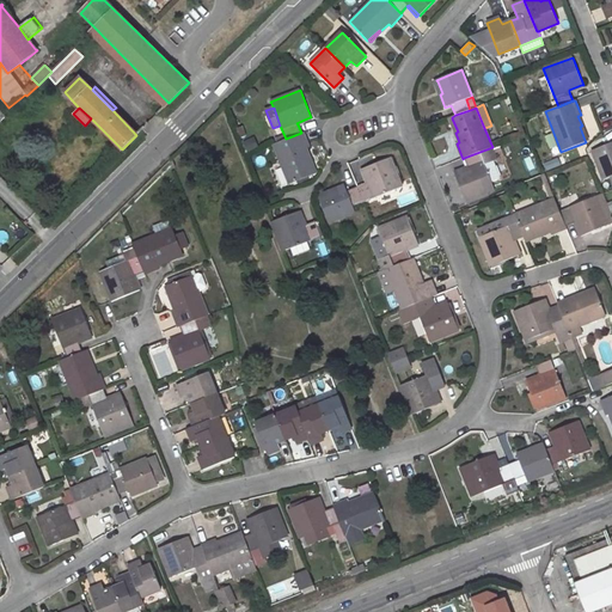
[(286,139),(274,145),(289,184),(314,175),(313,172),(308,159),(310,158),(306,148),(308,147),(303,133),(301,133),(286,139)]
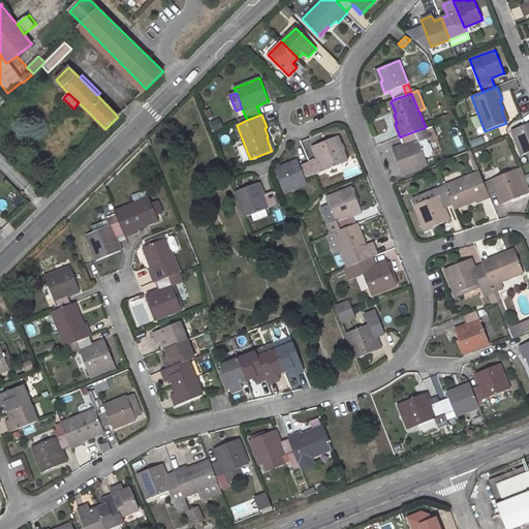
[(528,123),(511,130),(522,156),(528,152),(528,123)]
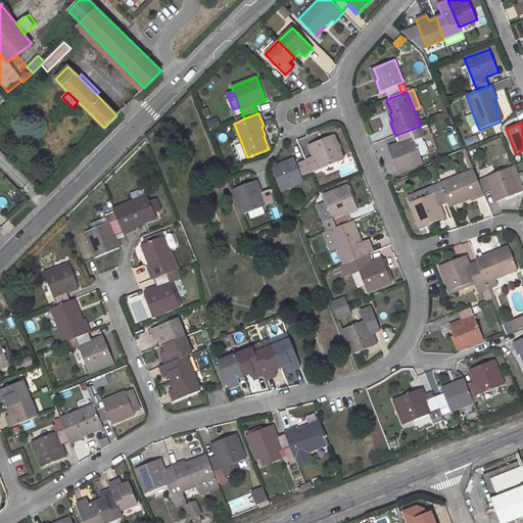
[(421,126),(396,135),(399,142),(400,144),(389,148),(388,148),(397,172),(398,172),(416,164),(423,162),(420,156),(414,141),(422,138),(425,137),(421,126)]
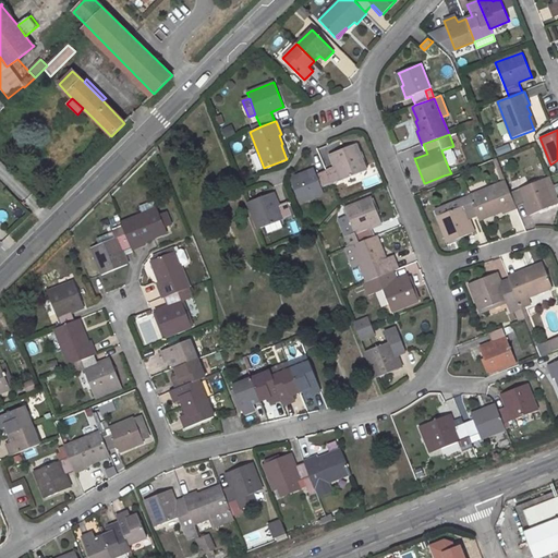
[(334,168),(326,170),(331,184),(366,171),(355,144),(330,154),(331,155),(336,167),(334,168)]
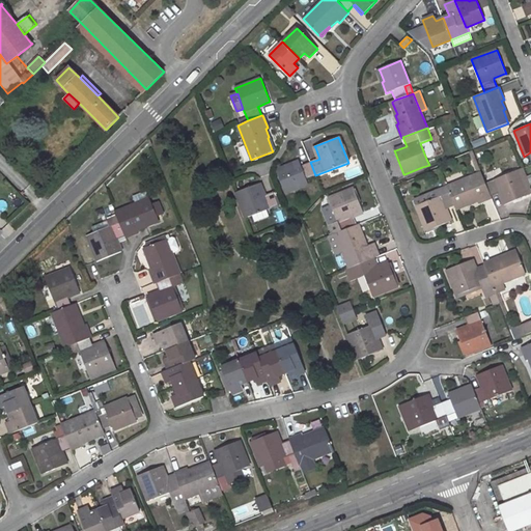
[(484,137),(472,142),(474,148),(486,143),(484,137)]
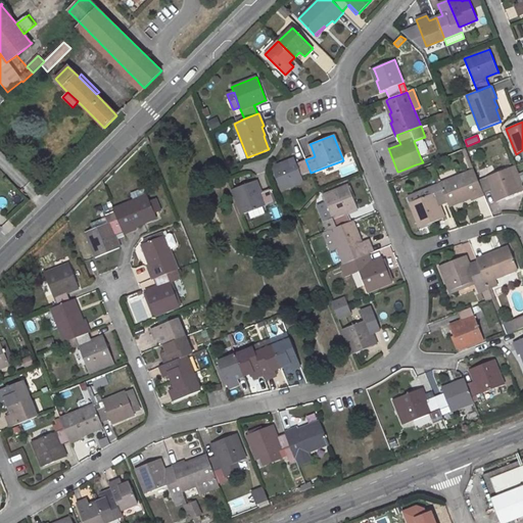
[(422,138),(414,141),(420,156),(426,154),(427,151),(422,138)]
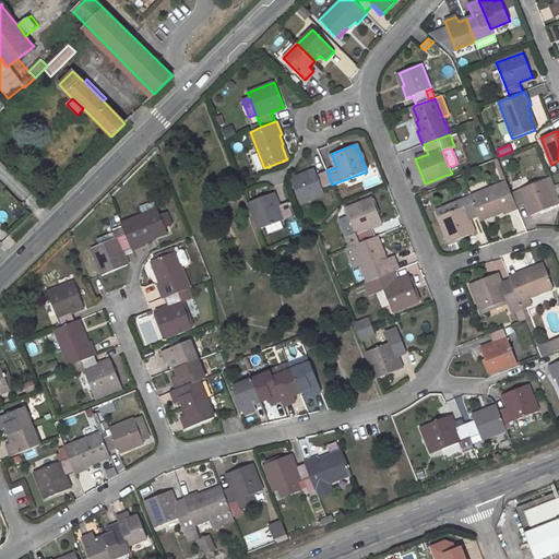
[(497,158),(495,159),(502,180),(506,179),(497,158)]
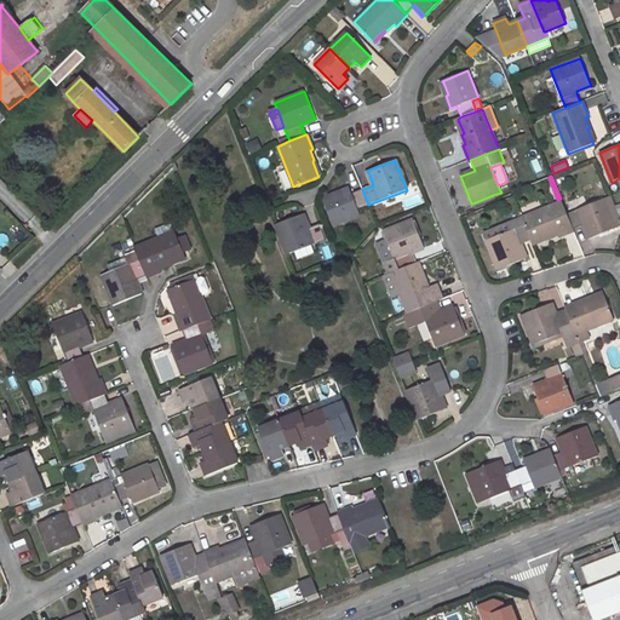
[(351,194),(349,188),(336,193),(337,195),(325,200),(323,200),(333,225),(344,220),(360,214),(357,210),(368,205),(362,189),(351,194)]
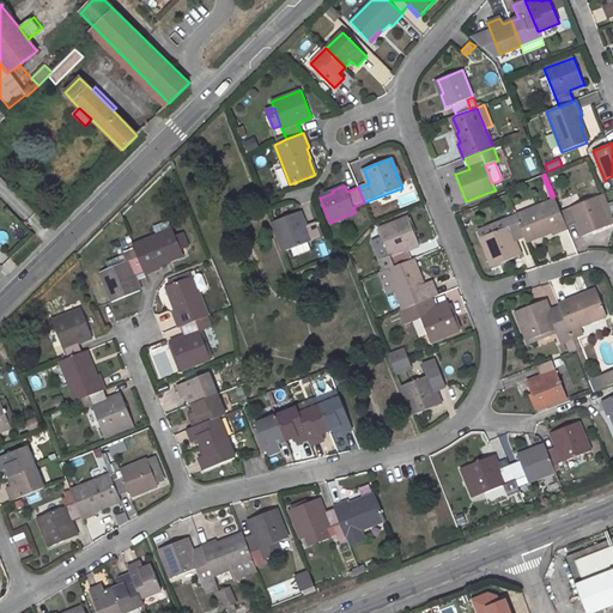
[(467,201),(468,204),(489,196),(487,193),(467,201)]
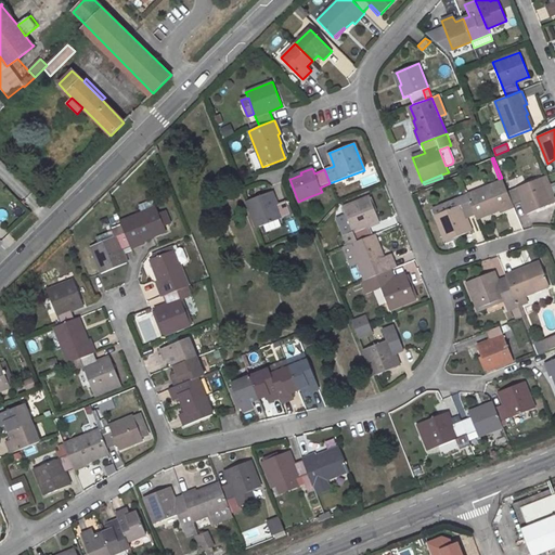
[(541,178),(507,192),(513,205),(520,203),(523,202),(527,213),(527,215),(552,204),(552,203),(554,201),(554,196),(547,177),(542,179),(541,178)]
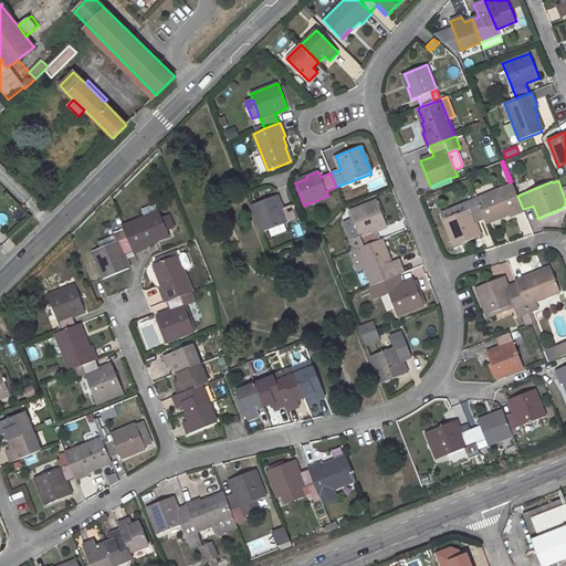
[(513,184),(475,199),(479,206),(484,219),(485,222),(488,221),(499,216),(500,218),(509,215),(510,217),(524,211),(523,209),(517,196),(513,184)]
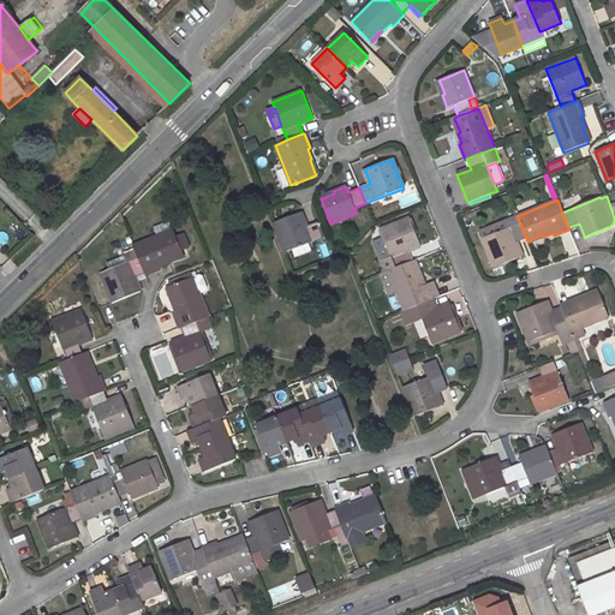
[(300,213),(273,224),(284,252),(292,250),(311,243),(323,238),(317,222),(308,226),(306,227),(300,214),(300,213)]
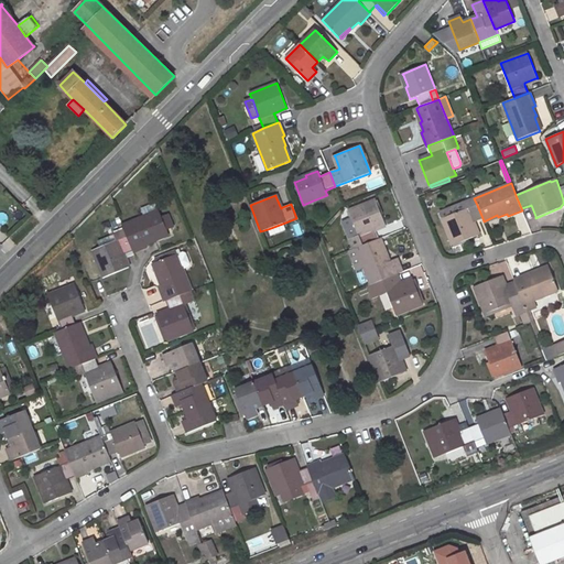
[(466,209),(442,219),(453,246),(478,236),(473,223),(483,218),(477,205),(474,198),(464,203),(466,209)]
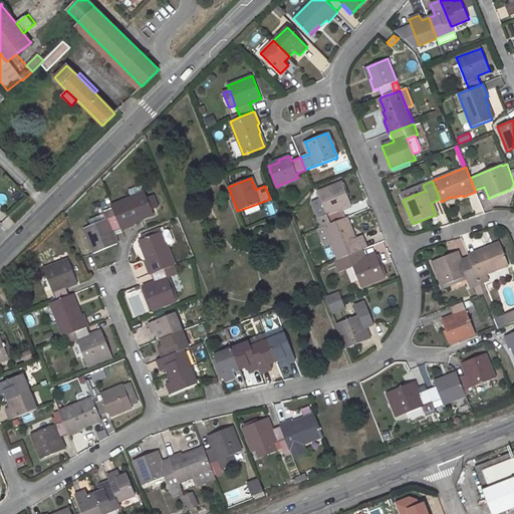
[(342,182),(317,192),(320,200),(325,212),(330,224),(343,219),(340,212),(339,210),(350,206),(351,205),(342,182)]
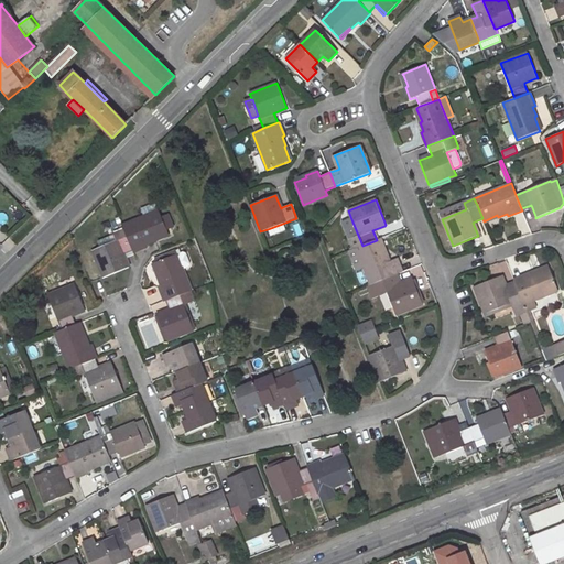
[(313,201),(303,205),(305,213),(316,208),(313,201)]
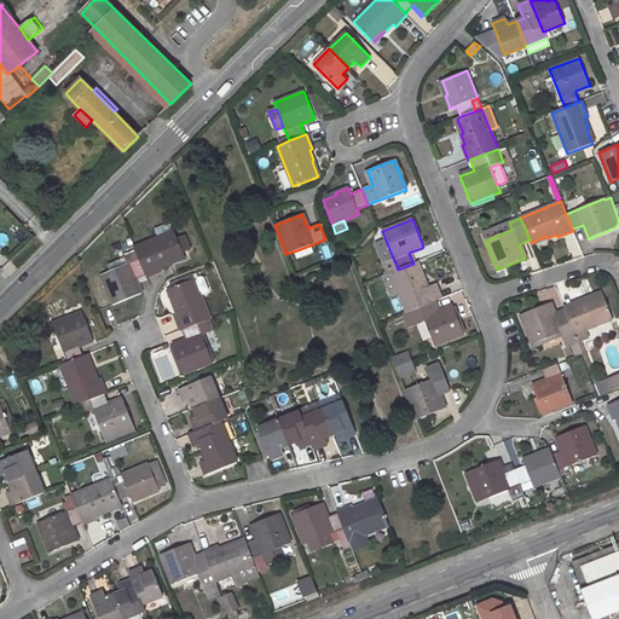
[(171,223),(154,230),(157,237),(173,231),(171,223)]
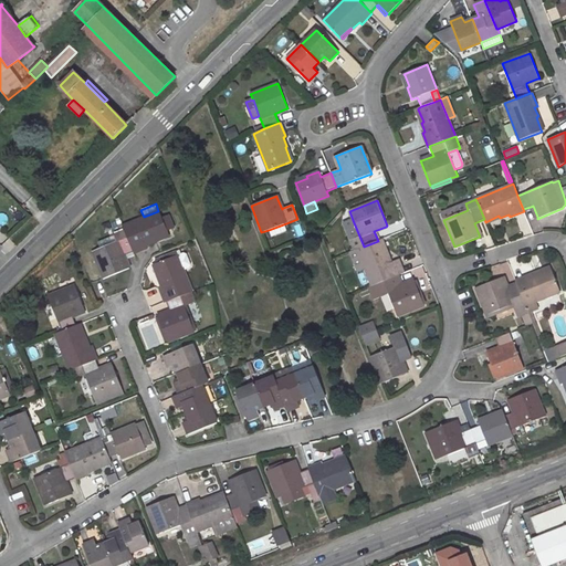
[(468,210),(465,203),(441,213),(443,220),(468,210)]
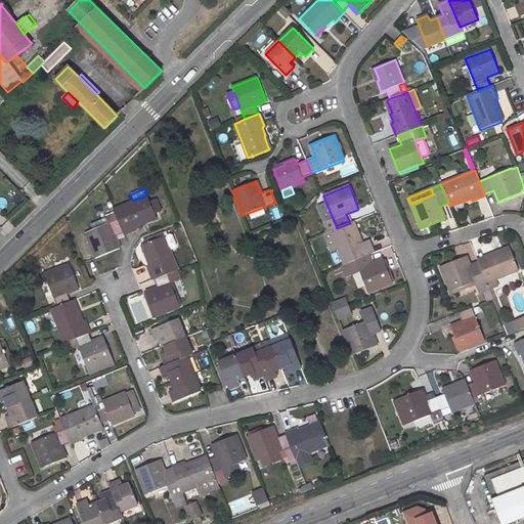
[(133,201),(114,210),(115,213),(118,220),(123,233),(124,234),(136,229),(135,227),(144,223),(143,222),(155,217),(156,216),(155,213),(161,210),(156,200),(150,203),(147,195),(146,195),(133,201)]
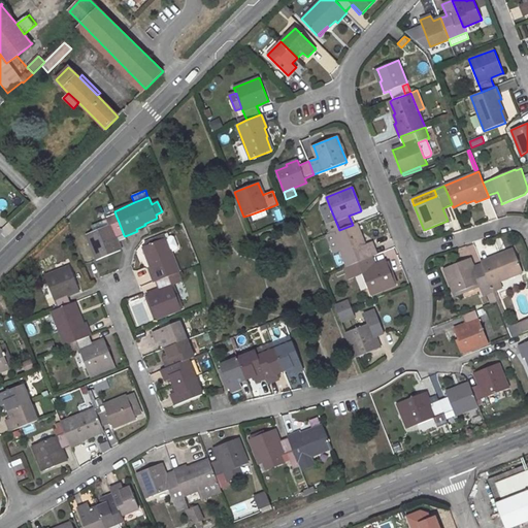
[(329,205),(321,208),(326,222),(334,218),(329,205)]
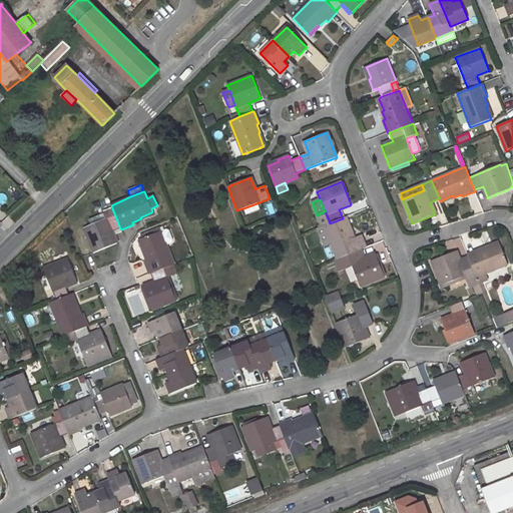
[(260,202),(243,208),(245,215),(263,208),(260,202)]
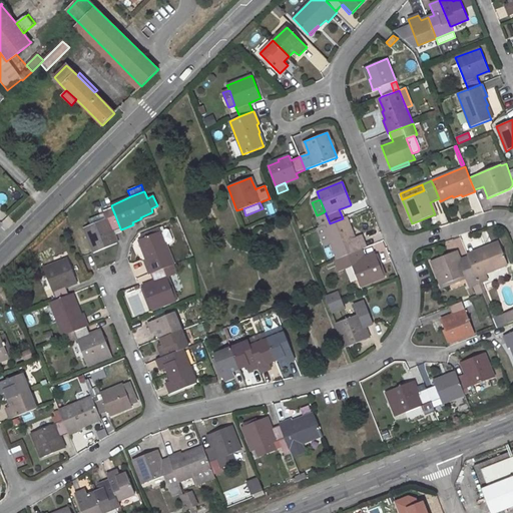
[(115,215),(112,208),(103,212),(104,213),(88,219),(91,225),(83,228),(94,252),(116,243),(116,242),(111,231),(113,231),(120,228),(115,215)]
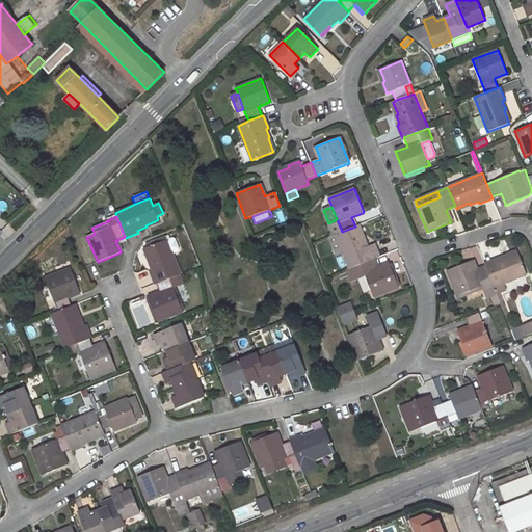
[(342,232),(336,234),(342,250),(349,269),(373,259),(375,259),(379,257),(376,247),(371,249),(370,245),(368,246),(364,238),(362,239),(357,227),(356,225),(355,227),(342,232)]
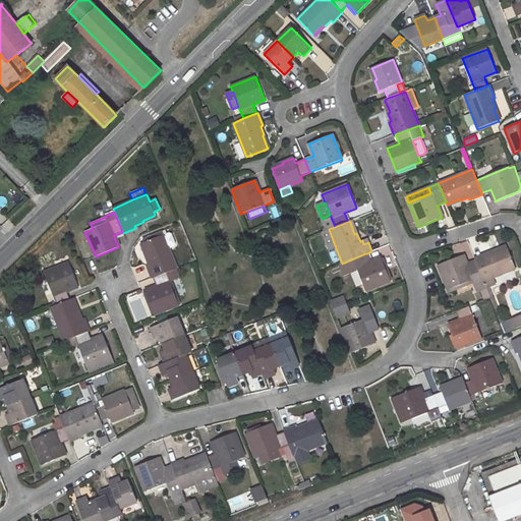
[(329,229),(322,232),(328,248),(335,245),(329,229)]
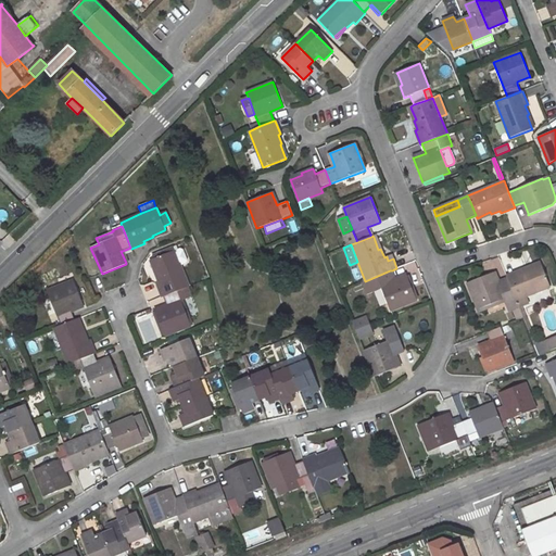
[(152,255),(154,258),(175,251),(174,247),(152,255)]
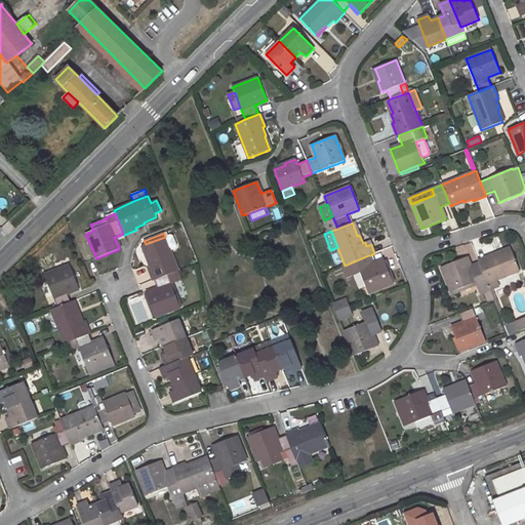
[(170,235),(165,237),(170,251),(176,248),(177,246),(173,236),(170,235)]
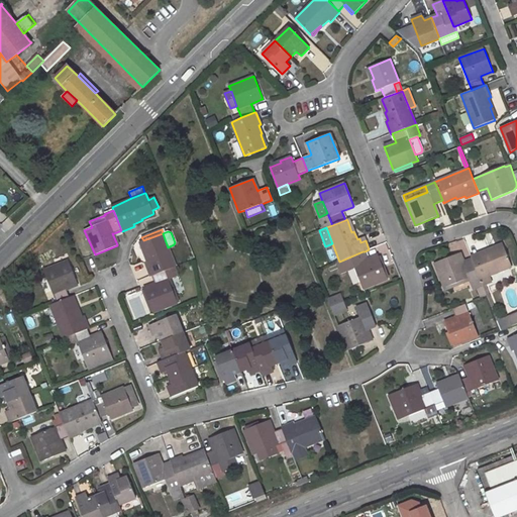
[(143,240),(141,241),(142,242),(146,253),(144,254),(148,264),(145,265),(150,277),(152,276),(165,271),(176,267),(168,247),(163,233),(143,240)]
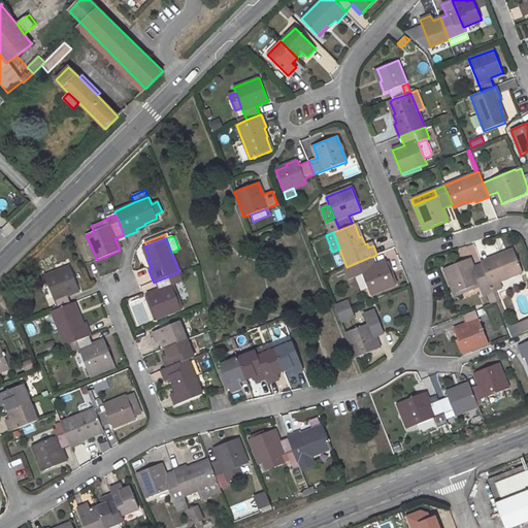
[(492,263),(483,267),(488,281),(493,292),(495,291),(502,288),(499,282),(523,272),(515,251),(513,252),(502,256),(501,254),(490,259),(492,263)]
